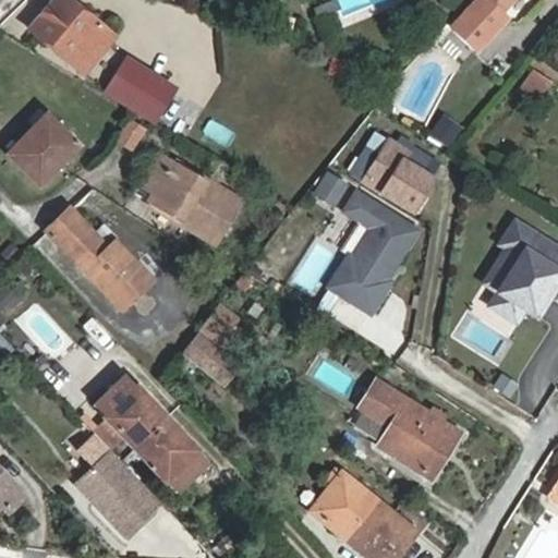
[(81,72),(112,36),(71,0),(53,0),(28,27),(81,72)]
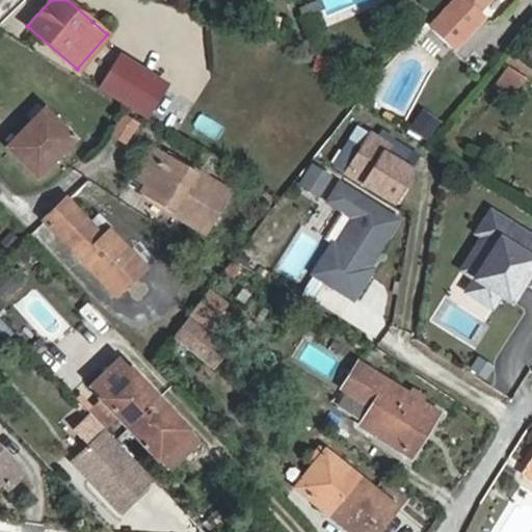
[(476,9),(485,0),(450,0),(429,23),(453,47),(482,15),(476,9)]
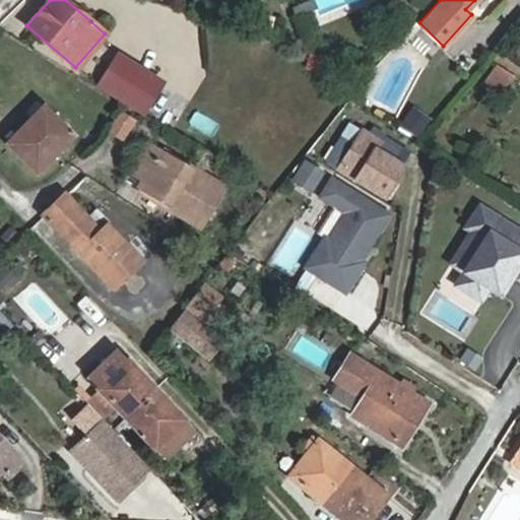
[(519,38),(509,54),(515,58),(519,49),(519,38)]
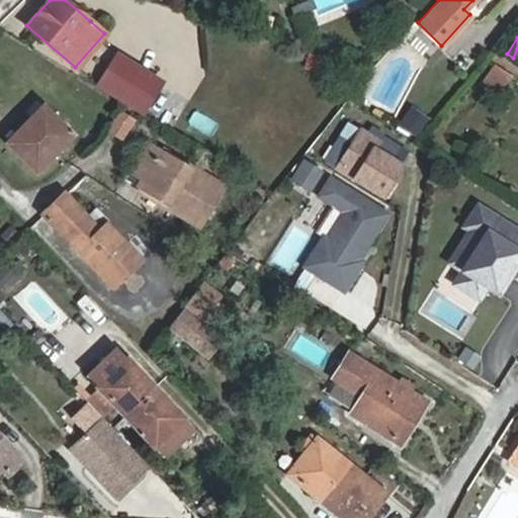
[(160,81),(114,56),(97,82),(144,109),(160,81)]
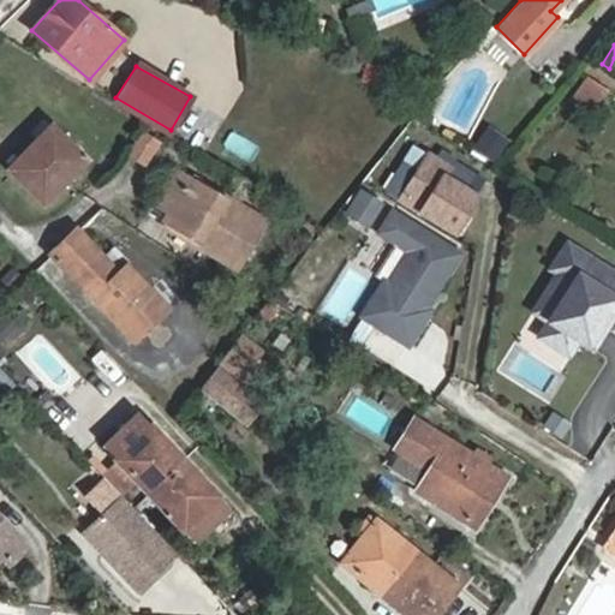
[(602,88),(586,77),(567,103),(581,114),(591,101),(593,102),(602,88)]
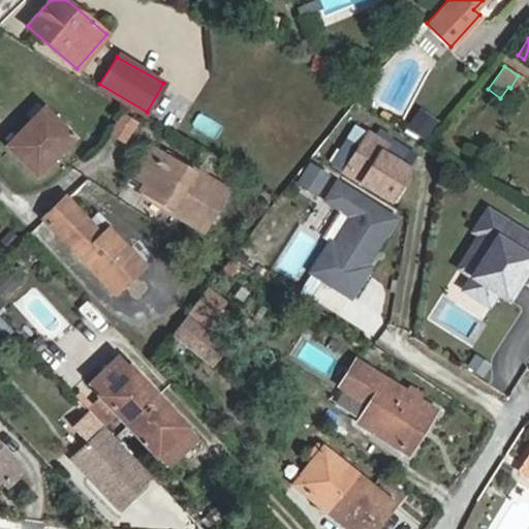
[(43,109),(32,120),(35,123),(47,112),(43,109)]
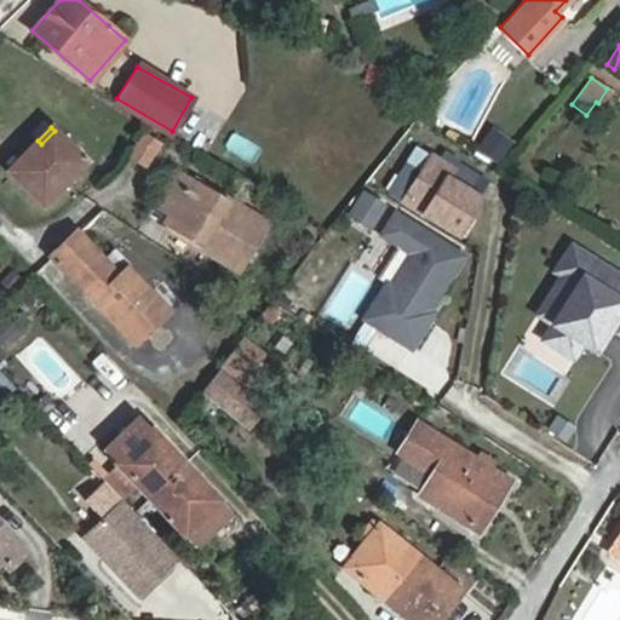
[(511,141),(492,128),(478,149),(498,162),(511,141)]
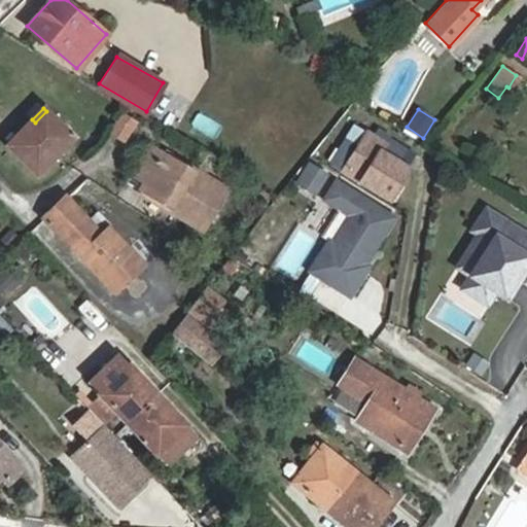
[(123,110),(108,132),(127,143),(141,121),(123,110)]
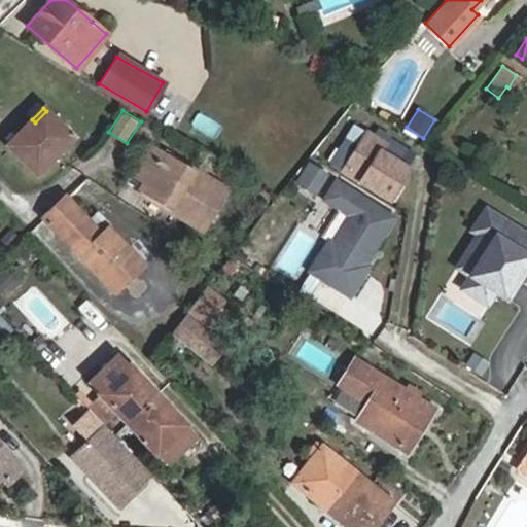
[(35,123),(32,119),(5,144),(34,173),(71,137),(46,111),(35,123)]
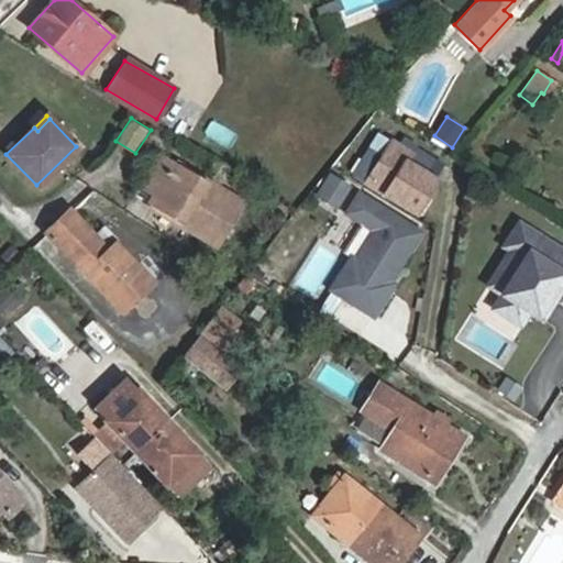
[(412,152),(393,140),(367,179),(416,210),(435,179),(407,161),(412,152)]
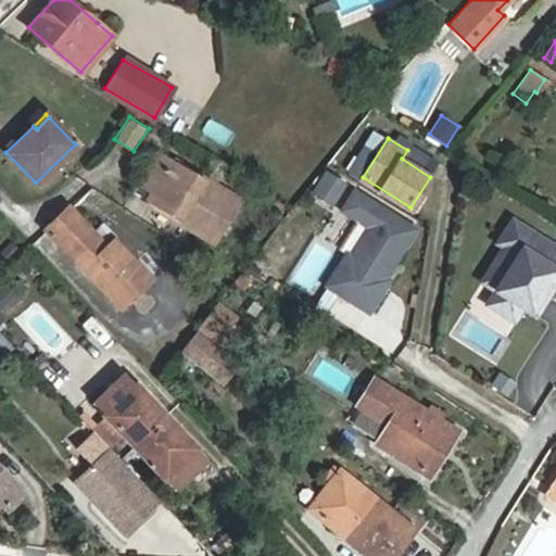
[(237,199),(156,150),(136,185),(150,192),(144,200),(211,240),(237,199)]
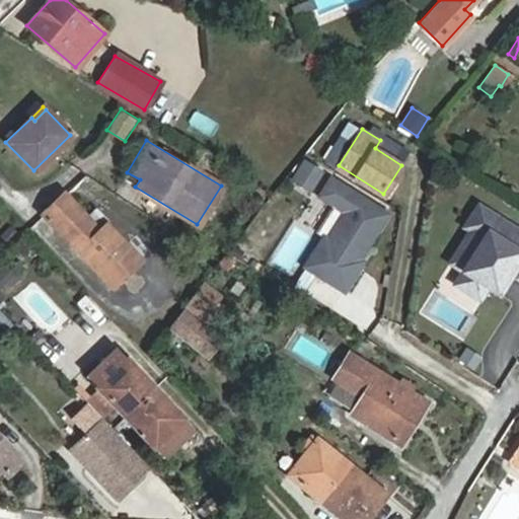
[(304,158),(293,175),(309,186),(320,168),(304,158)]
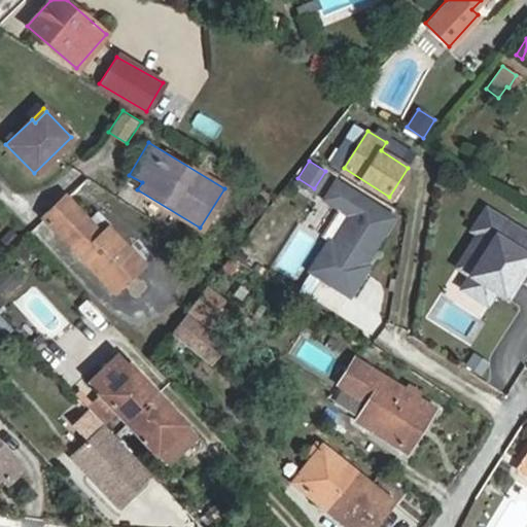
[(363,260),(393,215),(336,178),(325,196),(350,212),(331,241),(328,238),(310,267),(348,292),(366,262),(363,260)]
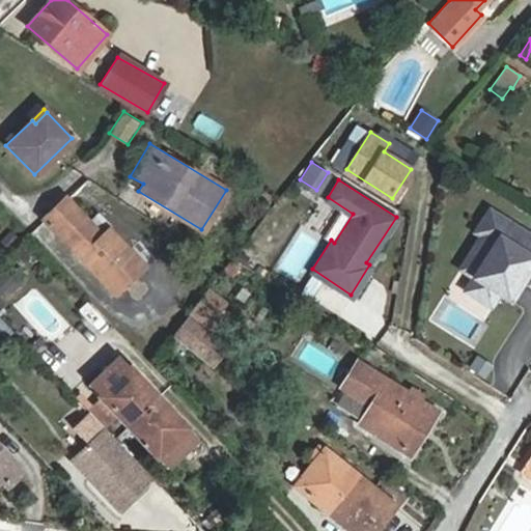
[(64,197),(42,219),(112,296),(141,269),(106,231),(101,235),(64,197)]
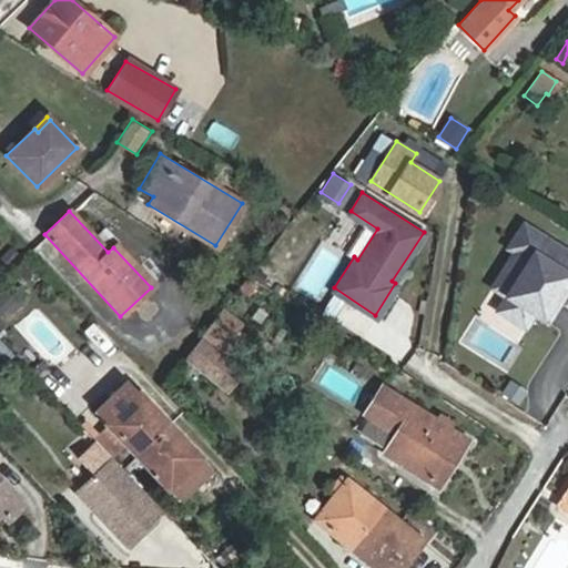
[(567,253),(527,226),(515,245),(520,249),(509,265),(524,274),(513,291),(499,311),(526,328),(536,315),(545,321),(557,302),(561,305),(567,294),(567,253)]
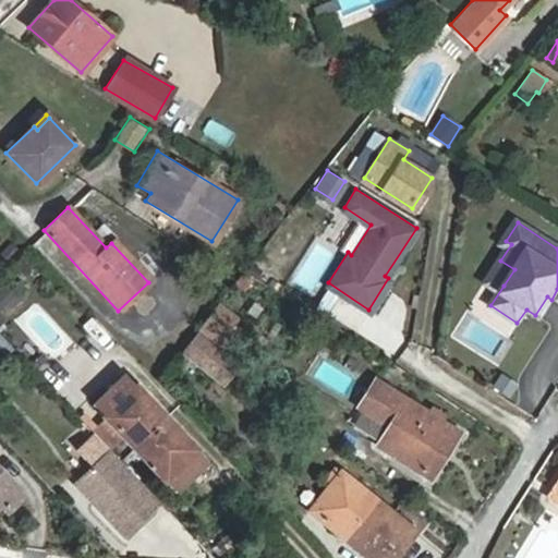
[(514,269),(500,261),(489,277),(504,286),(514,269)]
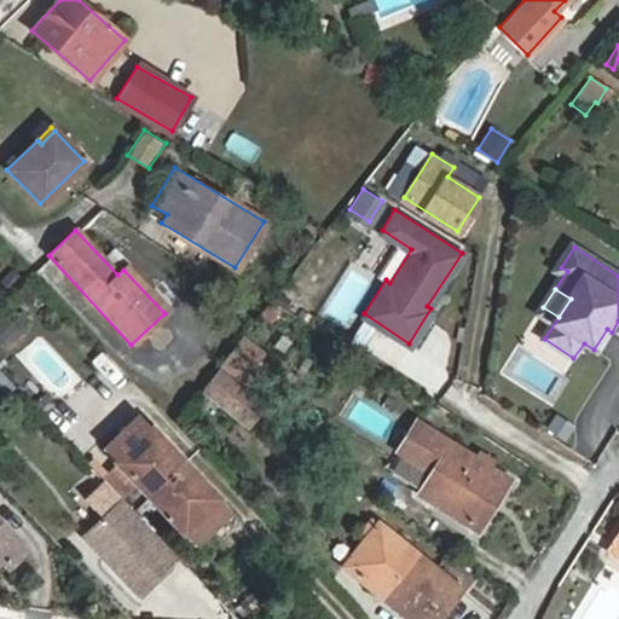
[(0,320),(0,343),(21,329),(9,314),(0,320)]
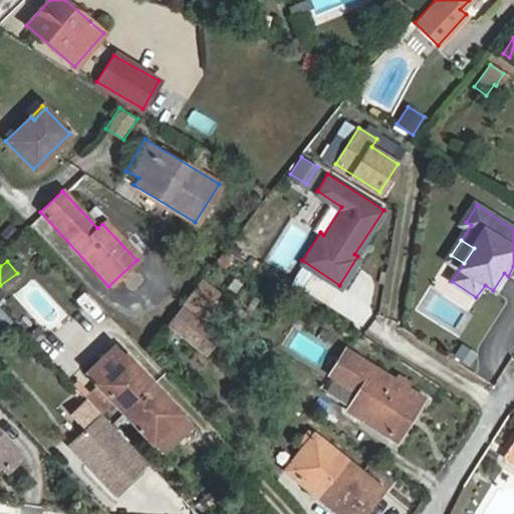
[(504,273),(493,290),(497,293),(508,276),(504,273)]
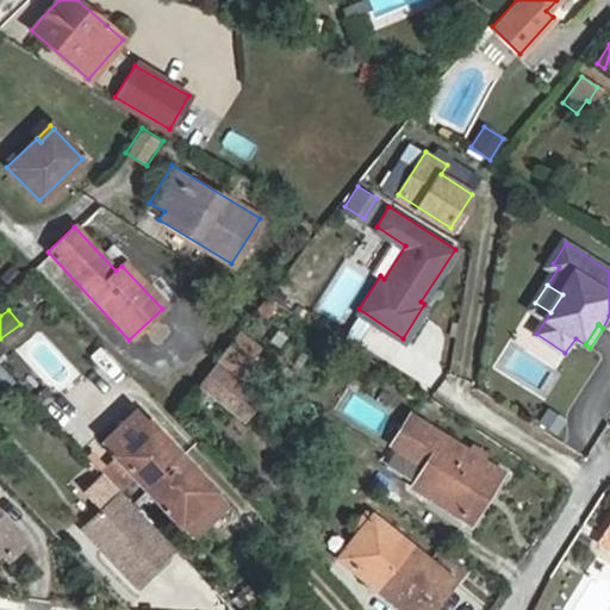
[(257,352),(241,340),(224,362),(241,374),(257,352)]
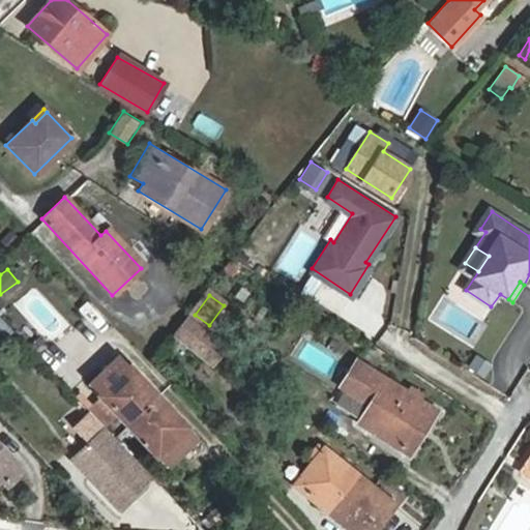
[(209,363),(225,345),(199,323),(183,343),(209,363)]
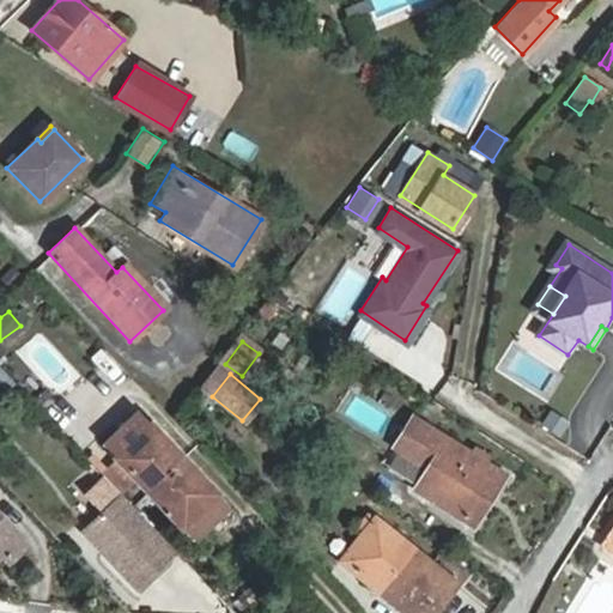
[(229,508),(139,416),(105,447),(192,542),(229,508)]
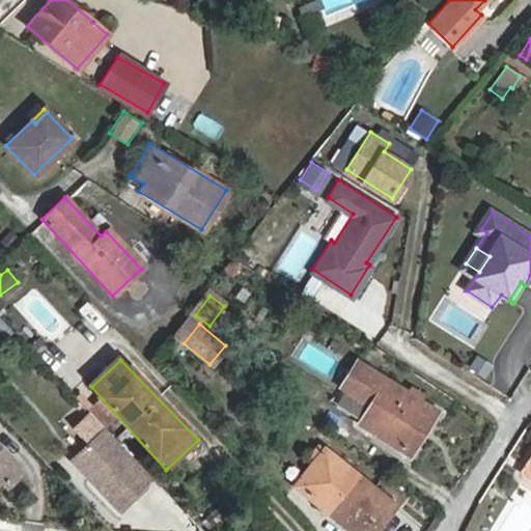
[(412,459),(439,417),(360,367),(344,391),(374,410),(362,427),(412,459)]
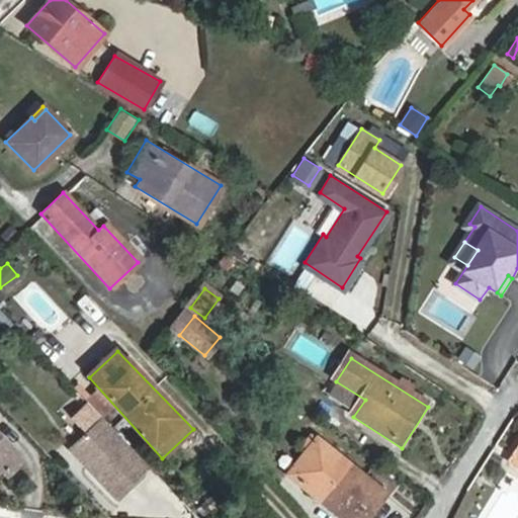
[(148,468),(101,420),(71,448),(86,463),(88,461),(92,465),(89,467),(117,498),(148,468)]
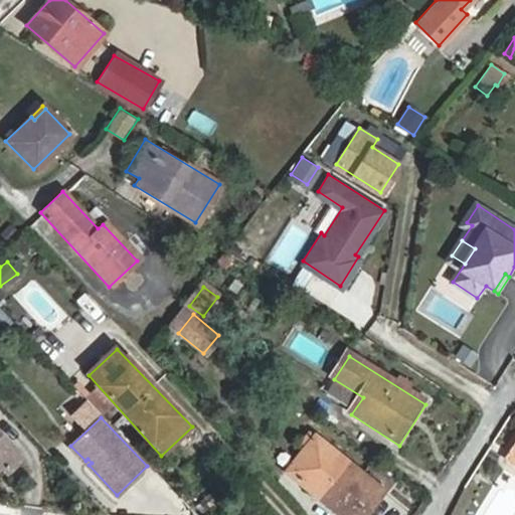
[(0,464),(9,464),(19,454),(0,433),(0,464)]
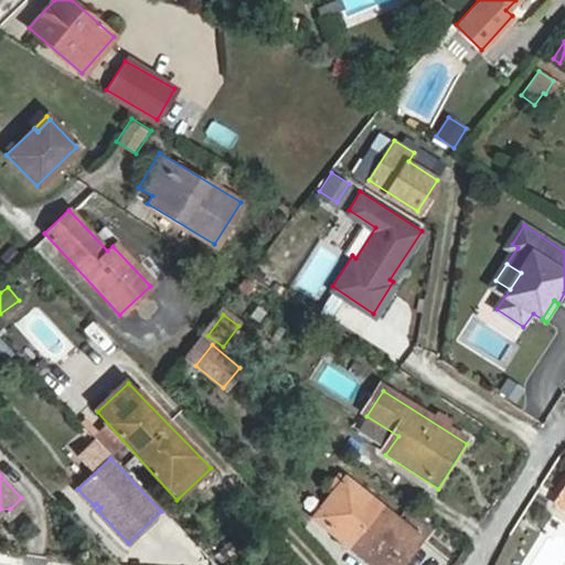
[(345,478),(316,518),(369,560),(400,520),(345,478)]
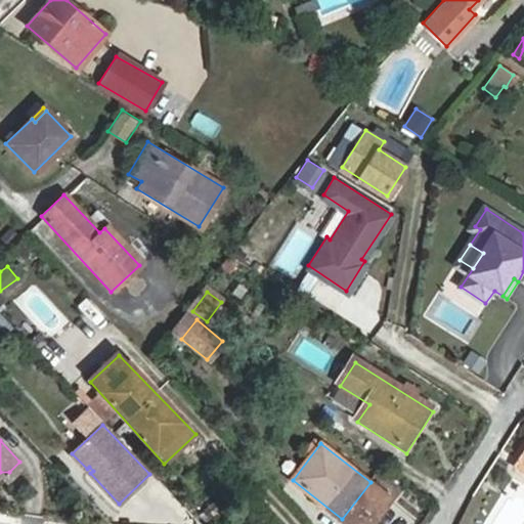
[(523,448),(514,464),(523,470),(523,448)]
